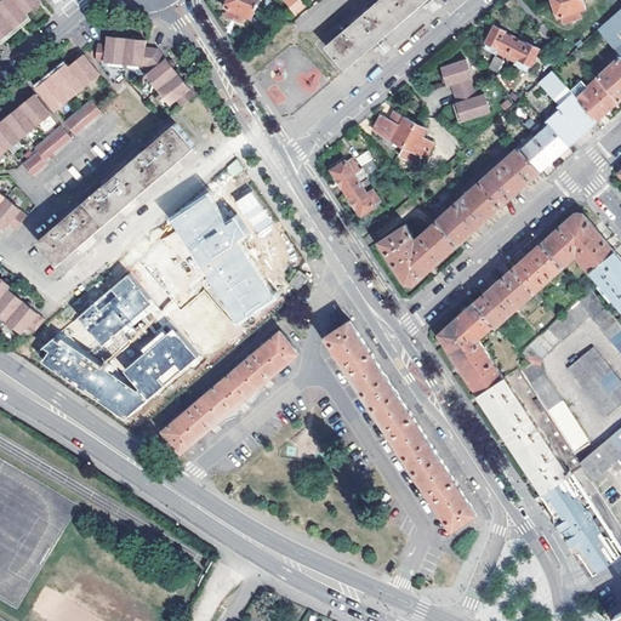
[(43,0),(41,0),(0,0),(0,40),(5,36),(30,16),(28,12),(35,6),(39,3),(43,0)]
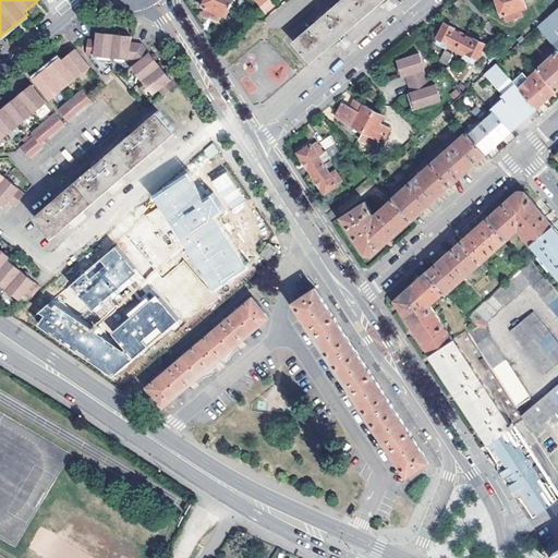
[(205,0),(203,7),(206,8),(203,13),(218,20),(219,16),(226,19),(232,0),(205,0)]
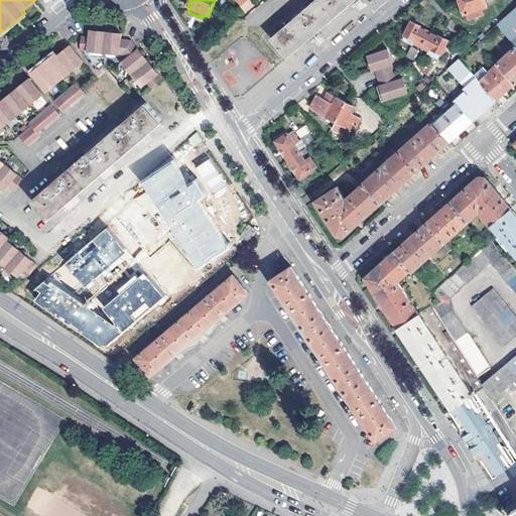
[(234,0),(245,13),(255,5),(250,0),(234,0)]
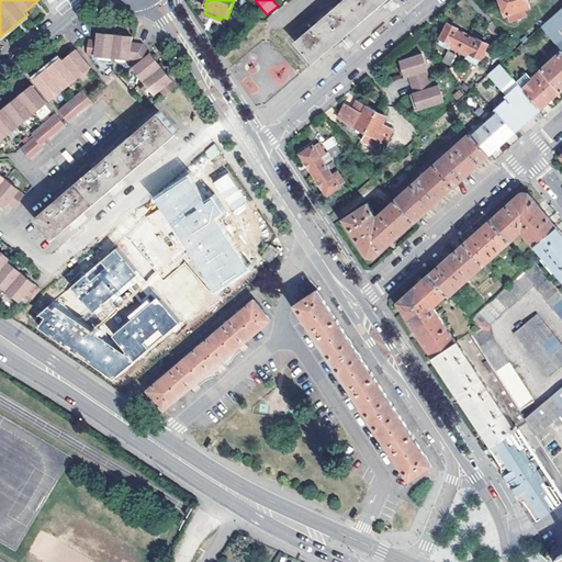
[(344,0),(295,42),(313,63),(340,40),(346,35),(386,1),(386,0),(344,0)]
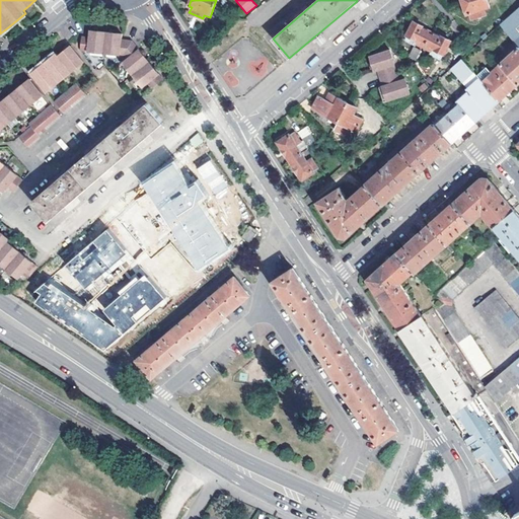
[(365,0),(357,0),(357,1),(363,8),(368,4),(365,0)]
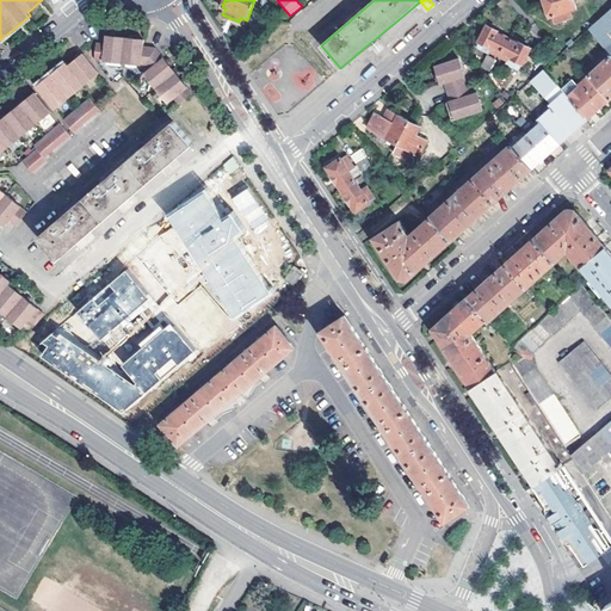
[(543,0),(549,17),(553,17),(555,24),(573,18),(571,11),(578,8),(574,0),(543,0)]
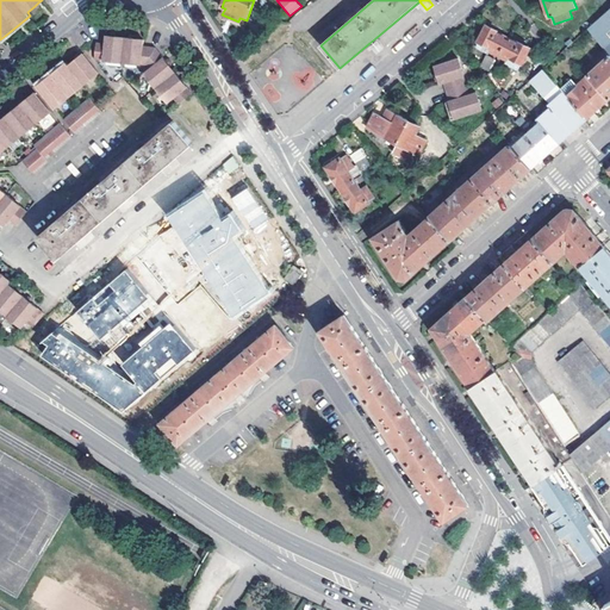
[(609,8),(587,30),(604,50),(609,44),(609,8)]
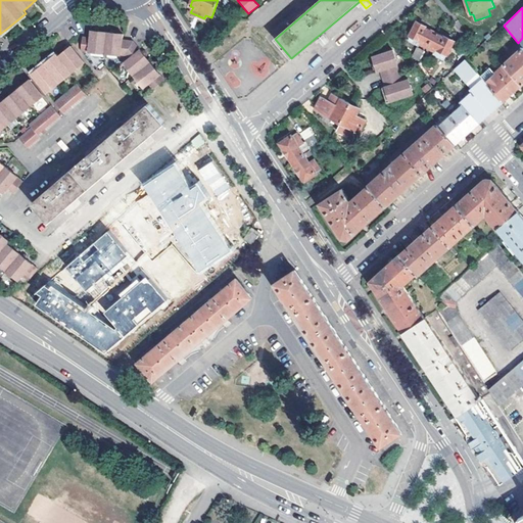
[(0,34),(0,35),(0,36),(27,14),(26,13),(4,31),(0,34)]
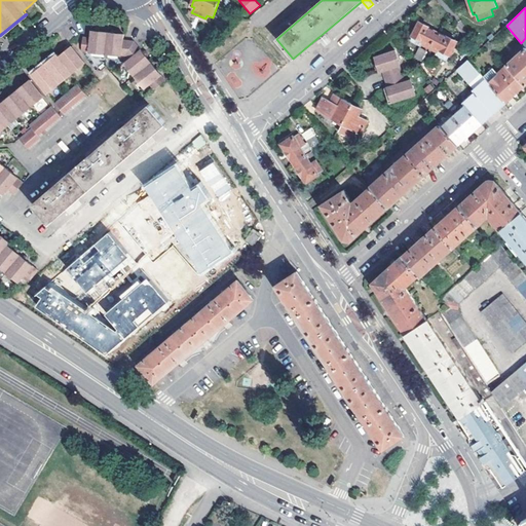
[(214,27),(219,33),(231,23),(226,17),(214,27)]
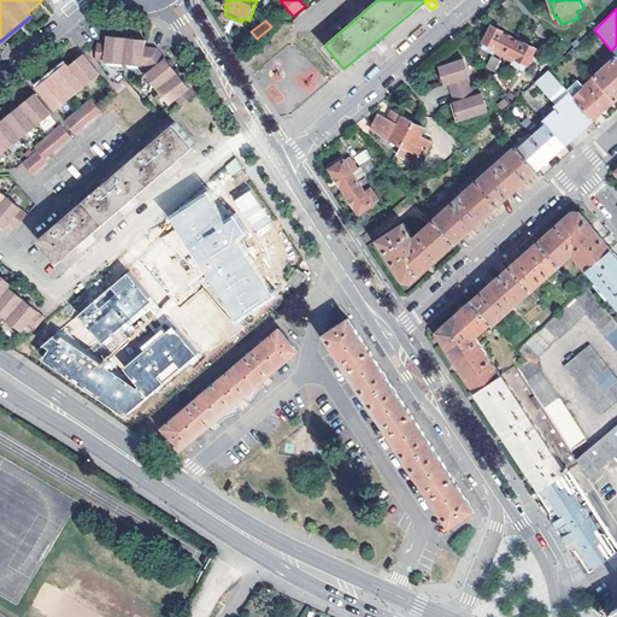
[(486,42),(498,50),(497,53),(512,63),(515,58),(528,65),(538,50),(526,43),(524,46),(504,34),(505,31),(494,25),(486,42)]
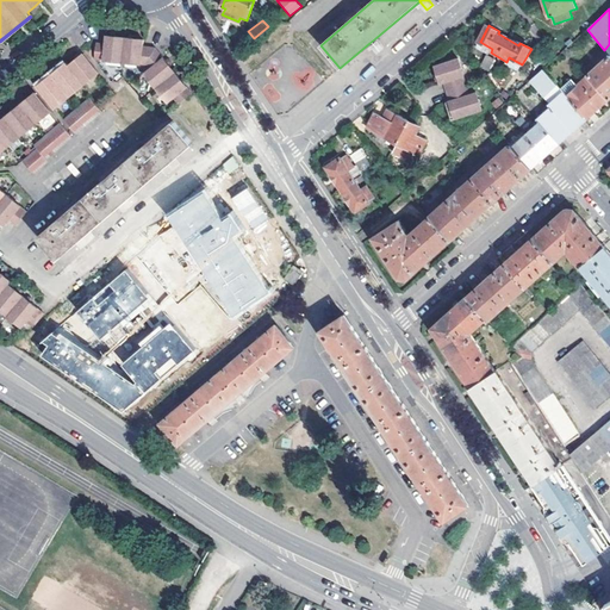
[(109,36),(105,60),(147,66),(151,69),(145,74),(170,104),(176,100),(180,105),(193,95),(186,86),(185,83),(182,81),(170,64),(169,63),(167,61),(157,49),(144,47),(145,41),(142,41),(136,39),(117,37),(110,37),(109,36)]
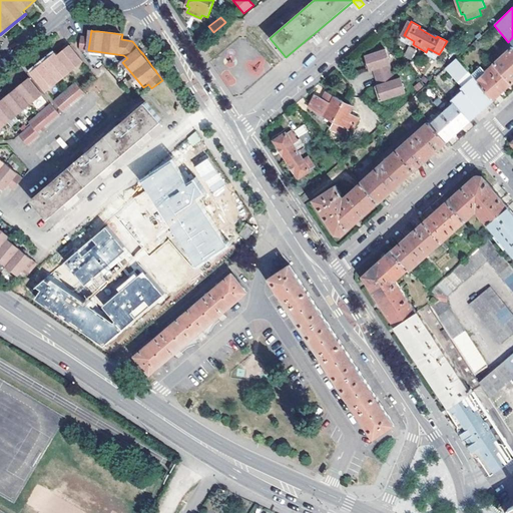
[(316,32),(311,36),(317,44),(323,39),(316,32)]
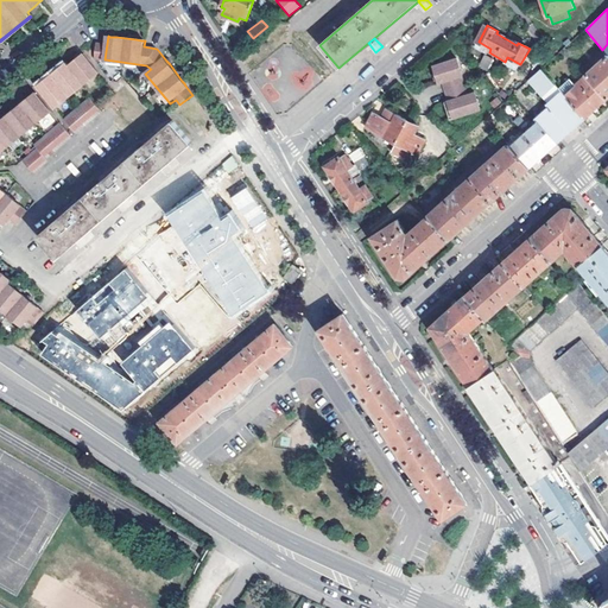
[(55,108),(97,71),(83,55),(81,57),(80,58),(77,61),(69,67),(67,63),(58,70),(48,78),(38,87),(55,108)]
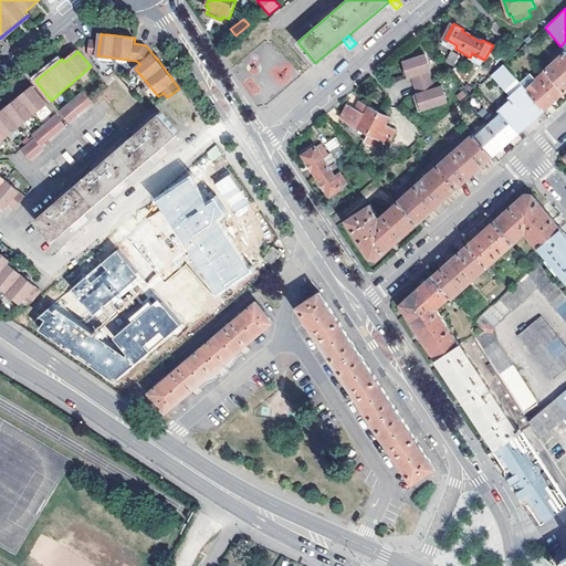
[(450,51),(444,62),(453,66),(460,55),(450,51)]
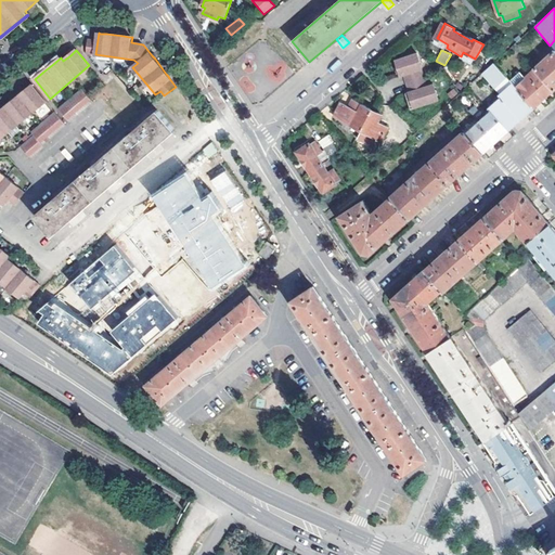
[(554,50),(534,69),(554,90),(554,89),(554,50)]
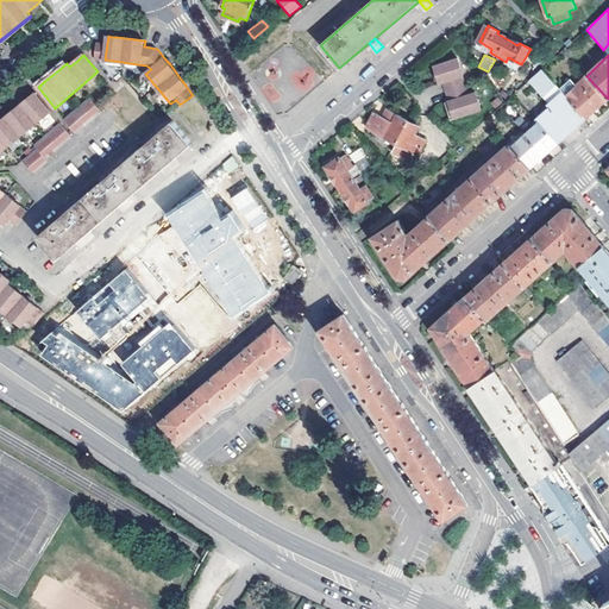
[(444,83),(449,100),(453,118),(479,110),(473,90),(468,93),(457,58),(433,66),(437,74),(438,80),(439,85),(444,83)]
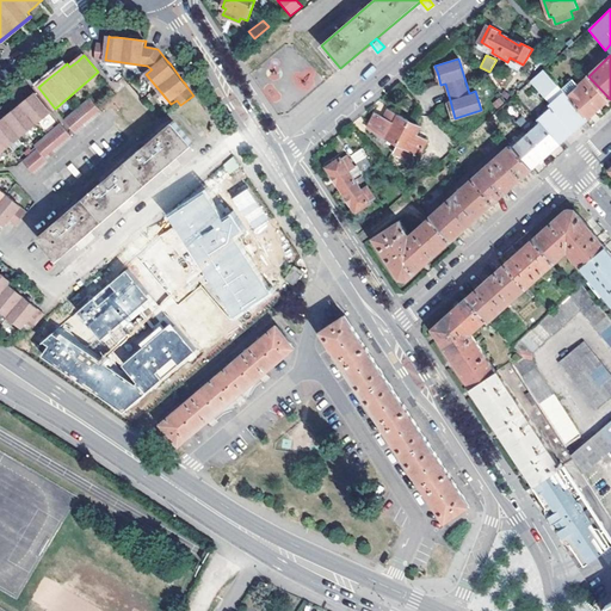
[(35,85),(38,87),(48,79),(59,71),(67,63),(65,61),(35,85)]
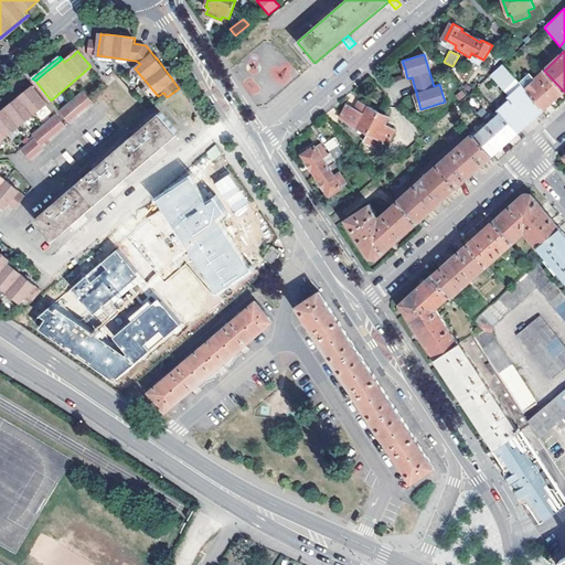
[(510,100),(498,112),(500,114),(515,131),(520,127),(532,116),(534,118),(544,110),(524,88),(519,83),(502,64),(491,75),(510,97),(510,100)]
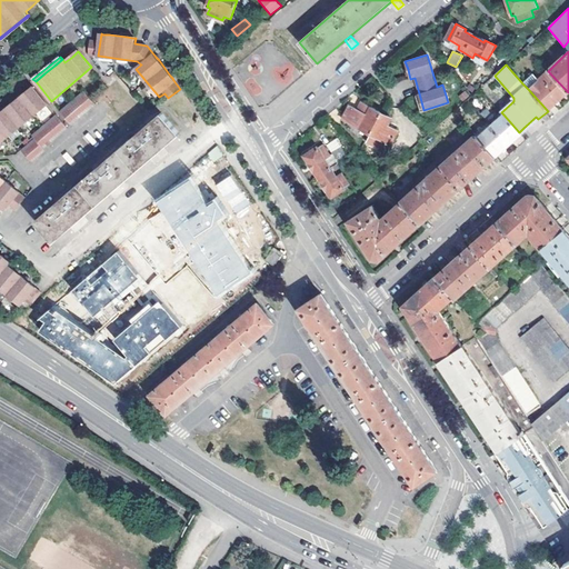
[(568,92),(548,71),(538,80),(528,89),(548,111),(557,102),(568,92)]
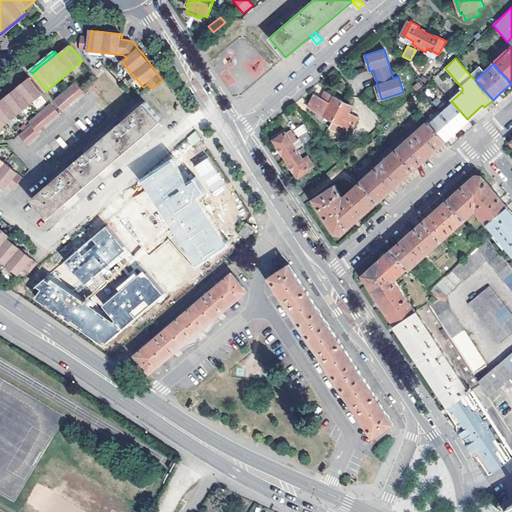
[(484,72),(479,67),(470,75),(475,80),(484,72)]
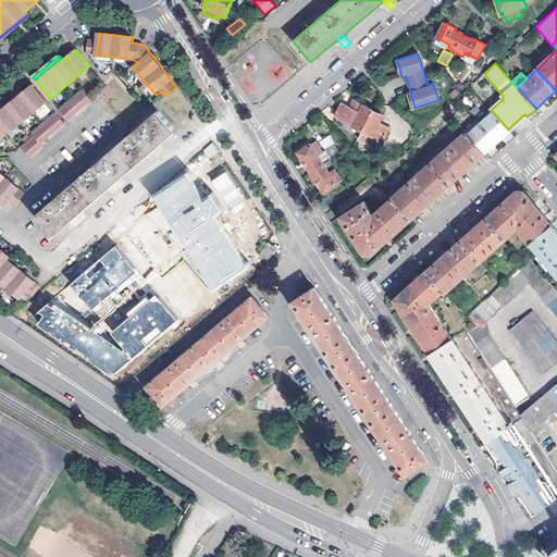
[(0,138),(46,102),(32,85),(29,87),(27,89),(25,90),(15,98),(14,100),(12,101),(2,110),(0,111),(0,138)]
